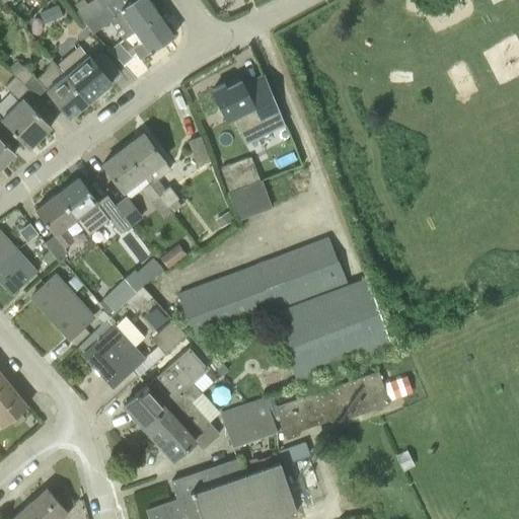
[(97,0),(93,0),(77,11),(83,21),(102,8),(97,0)]
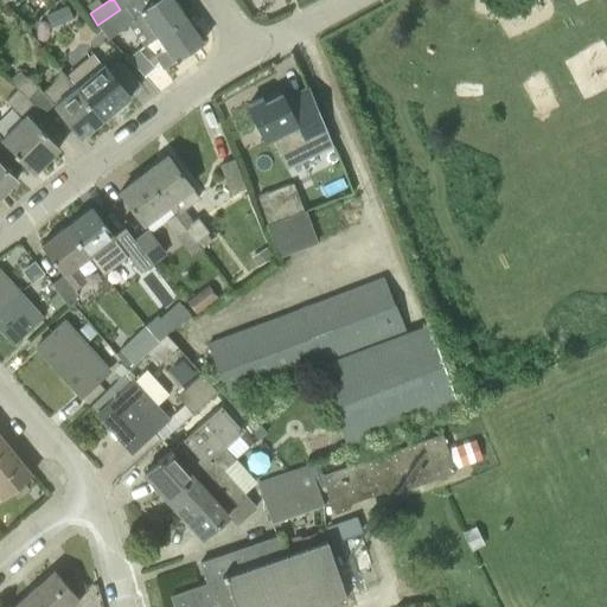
[(148,43),(157,37),(185,17),(173,0),(154,0),(133,16),(126,6),(120,10),(97,25),(107,39),(134,21),(148,43)]
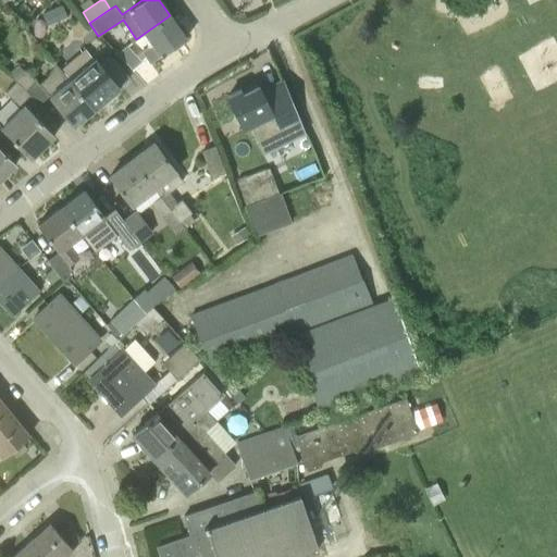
[(170,15),(144,34),(151,45),(140,51),(149,63),(160,56),(161,56),(185,38),(170,15)]
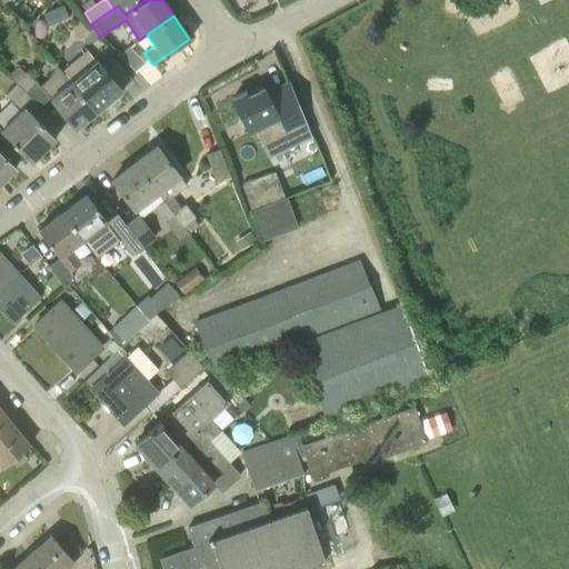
[(135,71),(145,62),(129,47),(120,55),(135,71)]
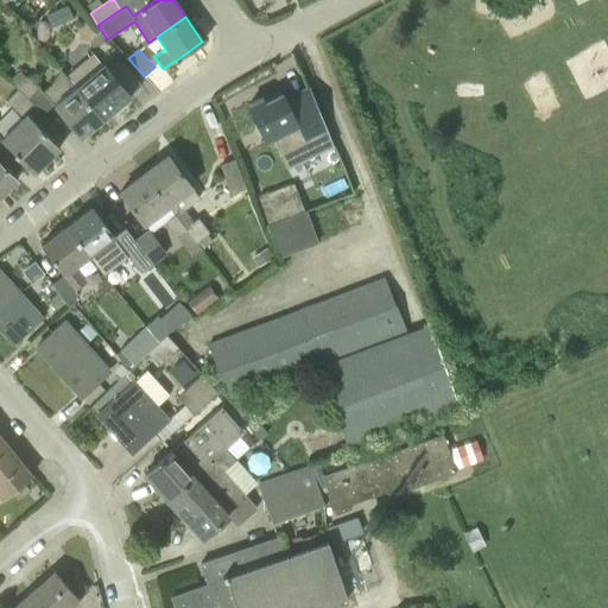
[(65,76),(101,119),(128,96),(140,86),(119,61),(109,69),(103,62),(100,65),(90,55),(65,76)]
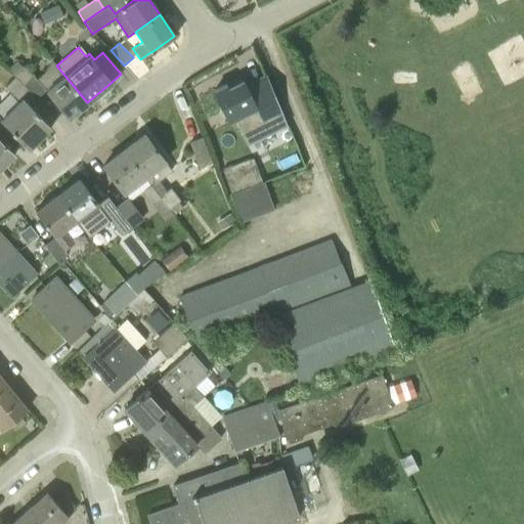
[(49,74),(40,82),(24,64),(23,66),(17,61),(8,71),(37,98),(44,90),(68,119),(87,102),(56,66),(55,63),(49,74)]
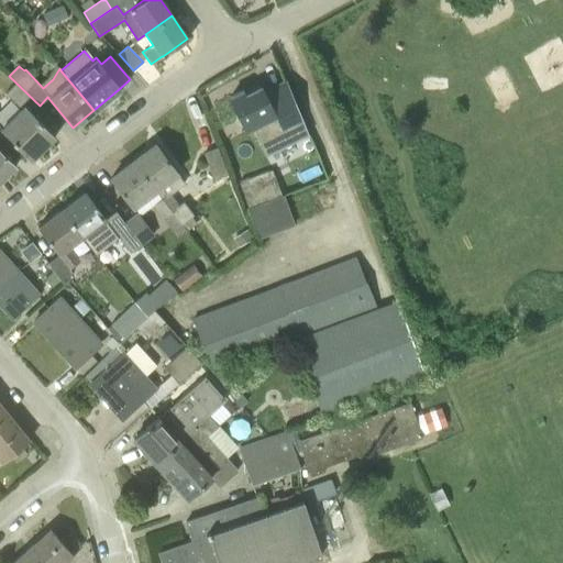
[(32,113),(40,106),(9,76),(0,84),(0,86),(6,92),(20,108),(0,127),(0,128),(31,161),(55,136),(32,113)]
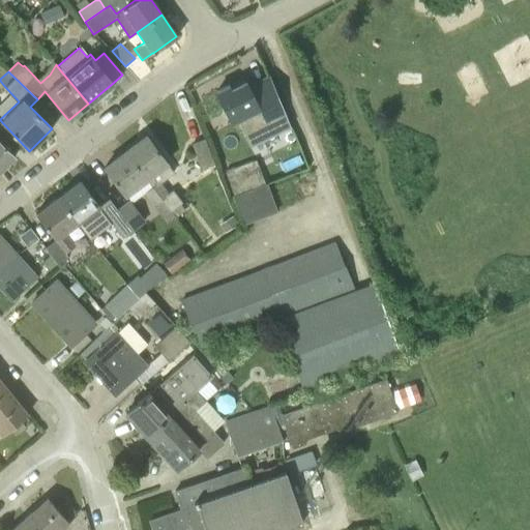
[(215,92),(230,121),(236,118),(249,145),(288,125),(268,75),(246,85),(244,82),(231,89),(229,85),(215,92)]
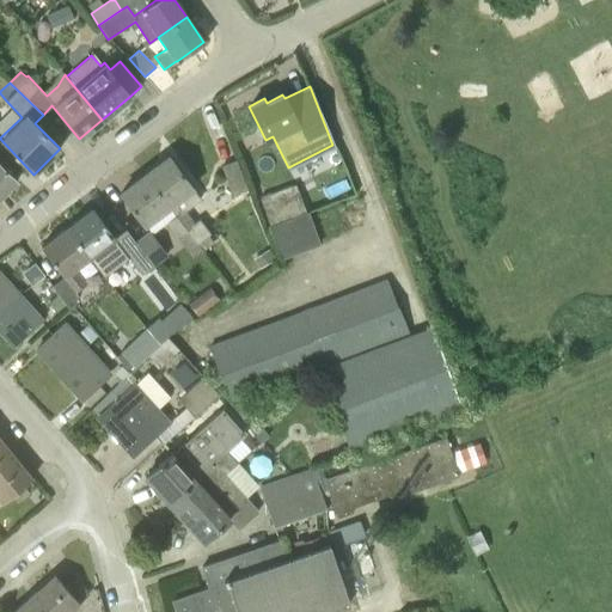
[(175,216),(176,218),(185,210),(201,200),(194,190),(169,157),(144,175),(167,207),(175,216)]
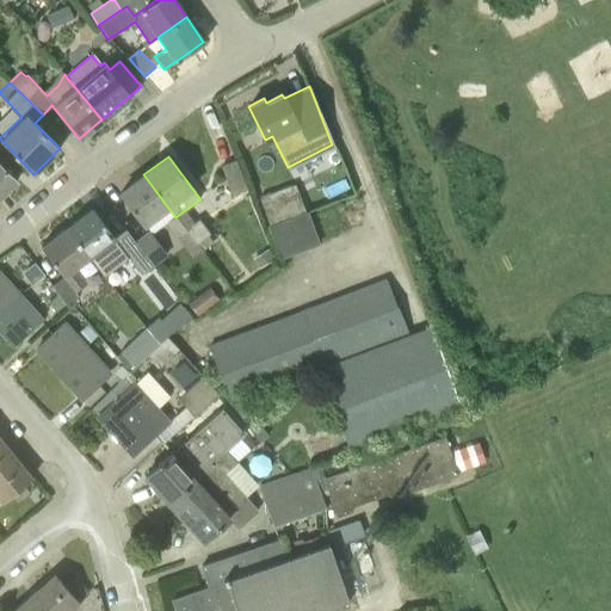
[(232,196),(247,190),(235,160),(221,166),(232,196)]
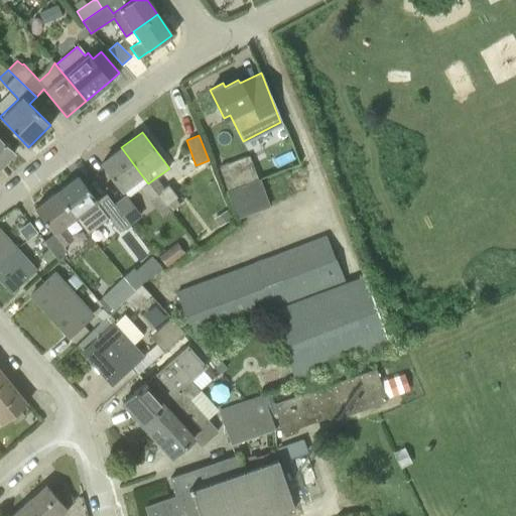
[(0,162),(2,164),(14,151),(0,137),(0,162)]
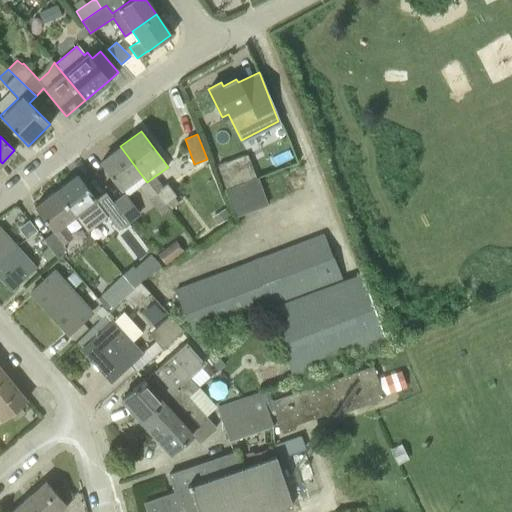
[(120,186),(140,173),(120,146),(100,161),(120,186)]
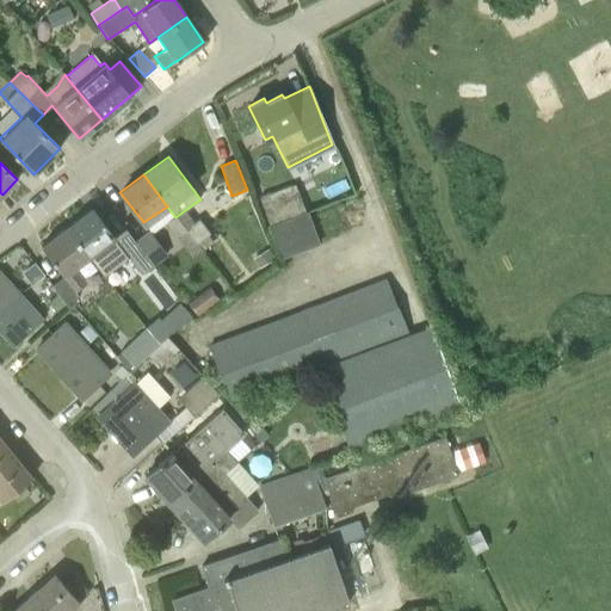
[(270,226),(306,213),(295,184),(259,197),(270,226)]
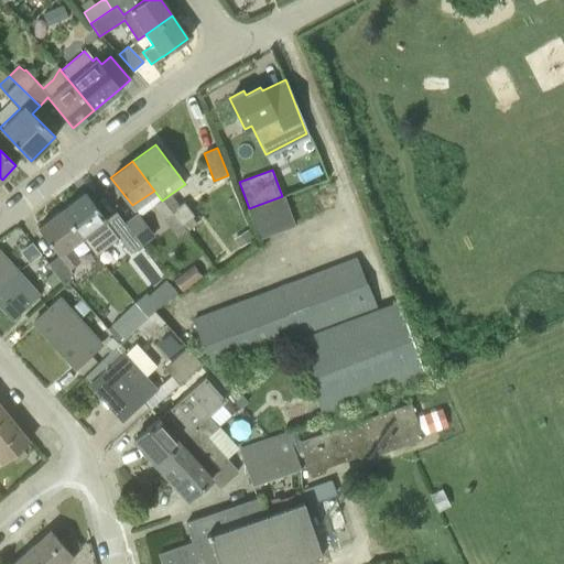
[(61,210),(83,239),(96,228),(106,241),(116,234),(84,192),(61,210)]
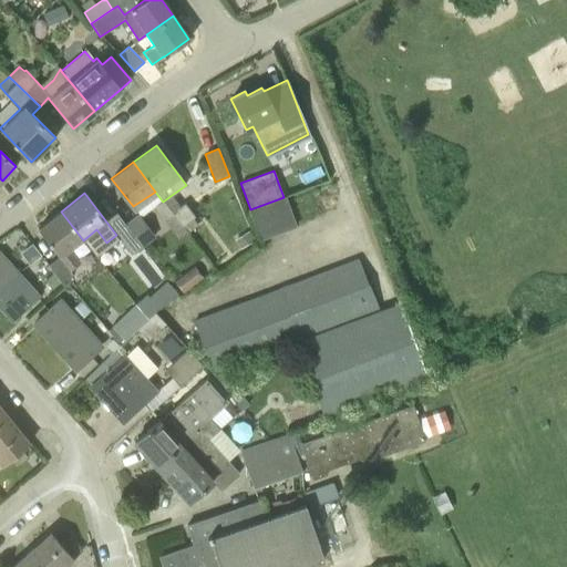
[(163,202),(173,214),(181,207),(172,196),(163,202)]
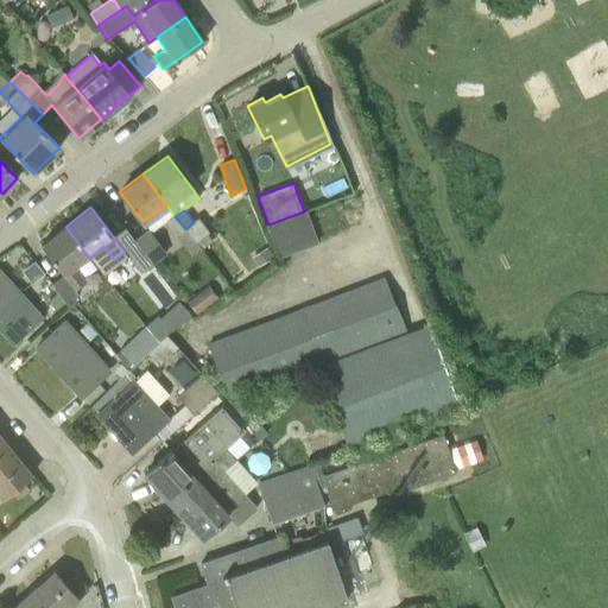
[(278,255),(317,241),(305,211),(304,211),(268,225),(278,255)]
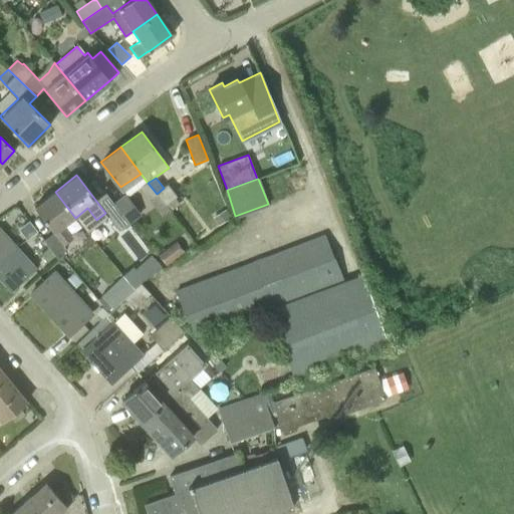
[(157,194),(148,183),(147,182),(140,187),(149,199),(157,194)]
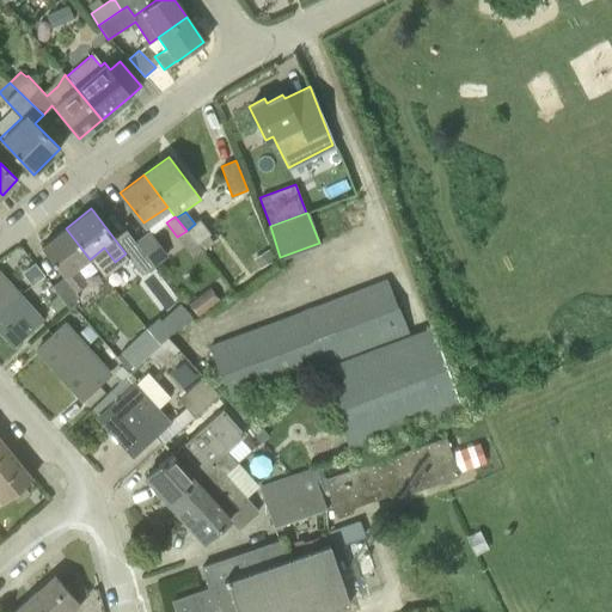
[(195,224),(187,231),(202,251),(213,243),(208,234),(209,233),(200,220),(195,224)]
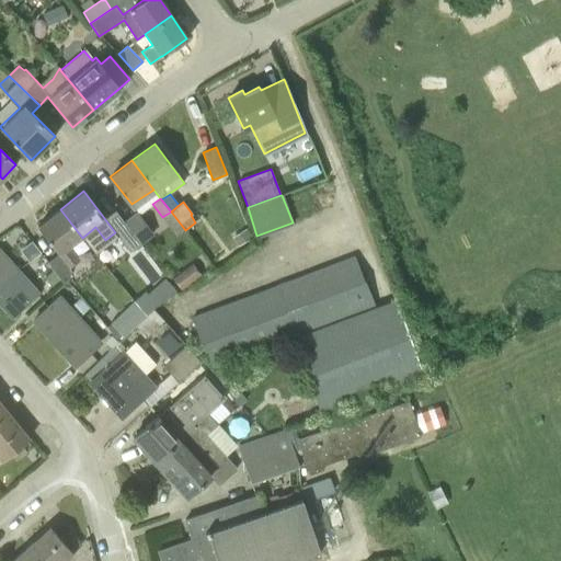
[(82,238),(60,209),(37,226),(69,268),(79,261),(69,248),(82,238)]
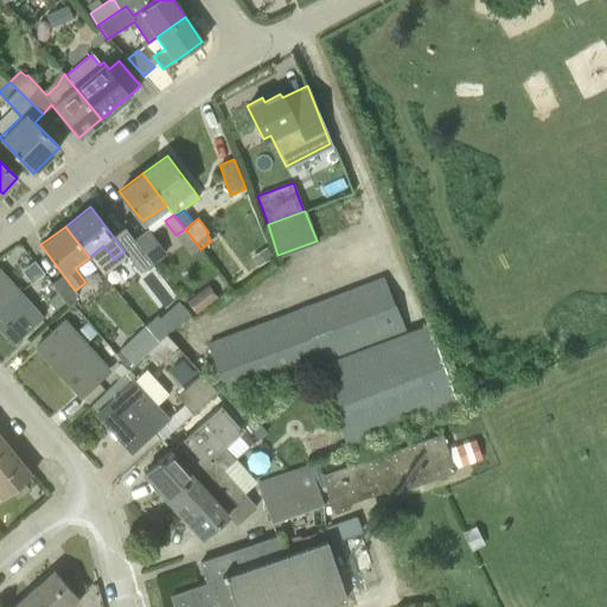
[(151,263),(165,253),(148,230),(134,241),(151,263)]
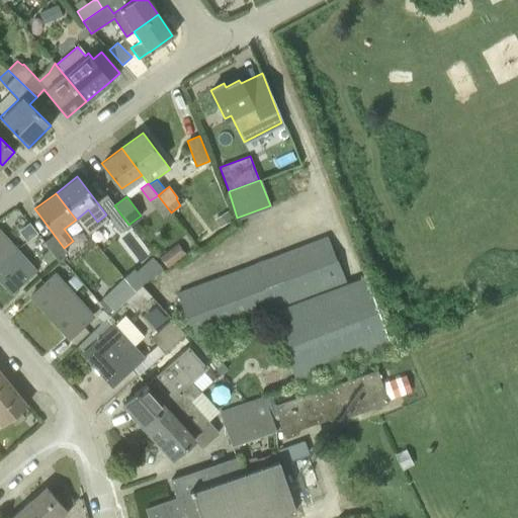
[(0,264),(15,251),(0,233),(0,264)]
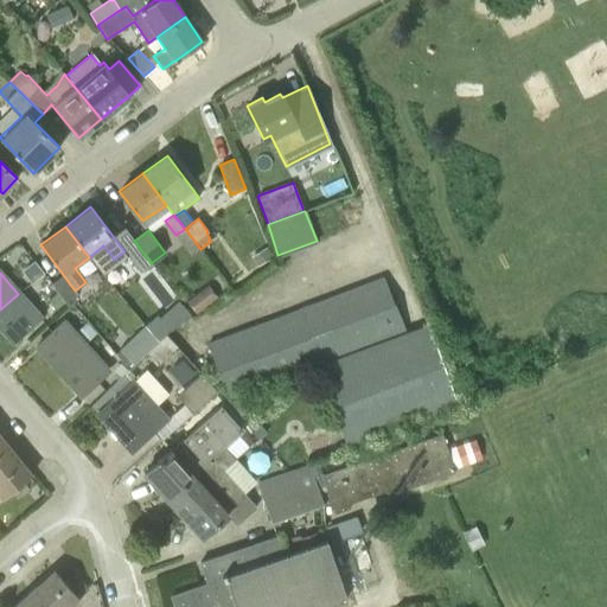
[(383,275),(365,282),(387,338),(406,330),(383,275)]
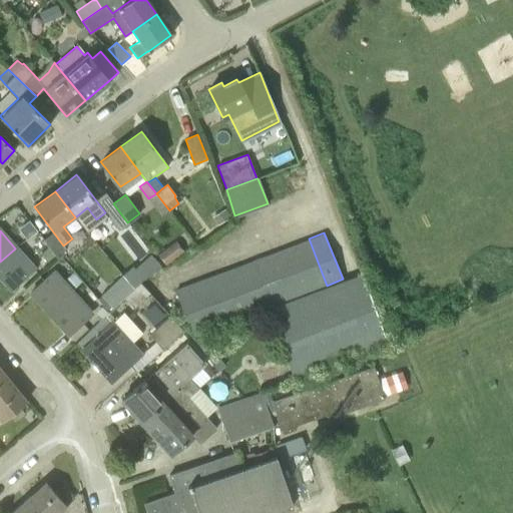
[(309,238),(293,244),(312,291),(327,286),(309,238)]
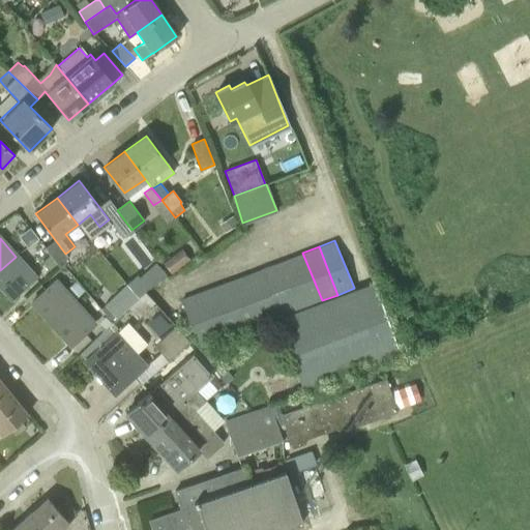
[(302,253),(288,258),(307,307),(322,300),(302,253)]
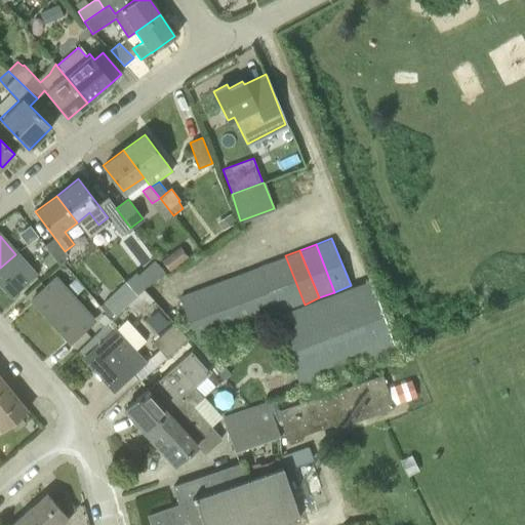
[(15,254),(0,268),(0,282),(11,295),(34,275),(15,254)]
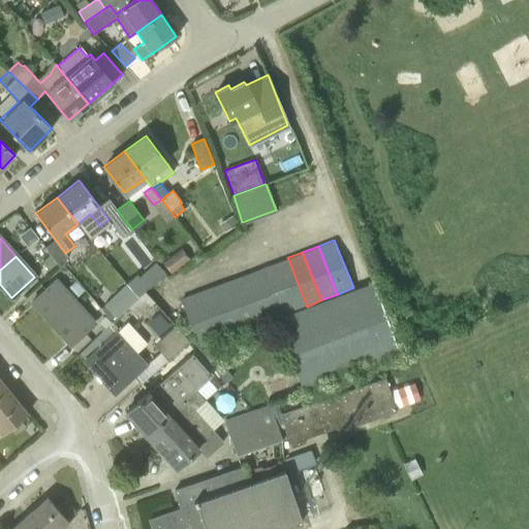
[(287,257),(272,265),(291,313),(307,307),(287,257)]
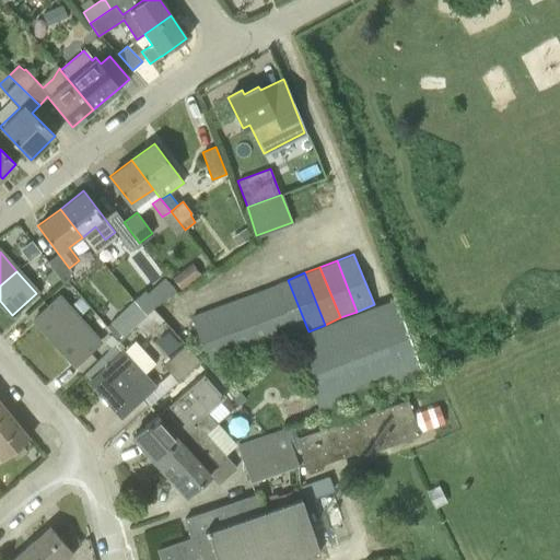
[(148,296),(156,305),(174,288),(166,279),(148,296)]
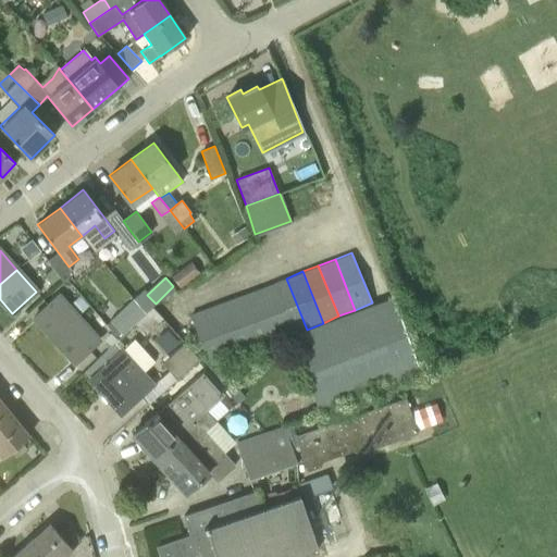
[(286,279),(271,284),(291,336),(307,330),(286,279)]
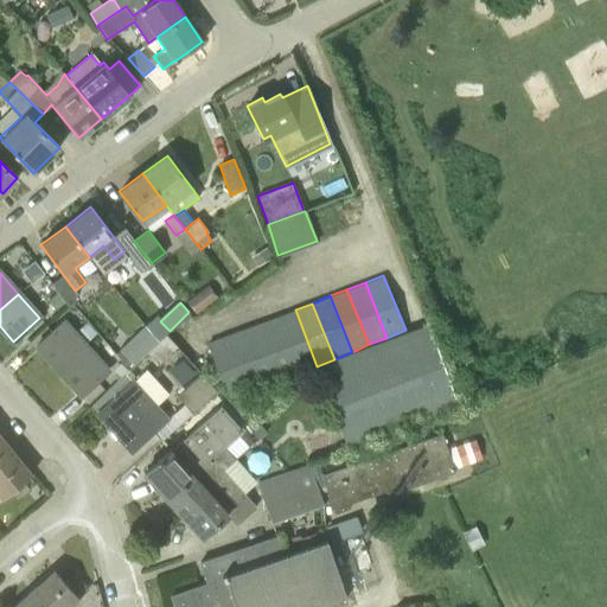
[(295,310),(276,317),(299,374),(317,366),(295,310)]
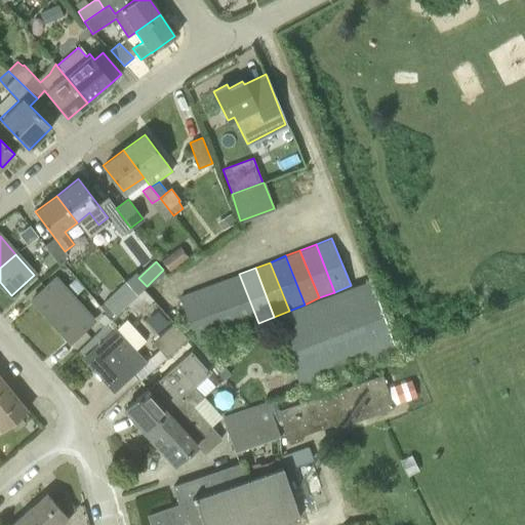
[(239,274),(225,279),(243,328),(258,323),(239,274)]
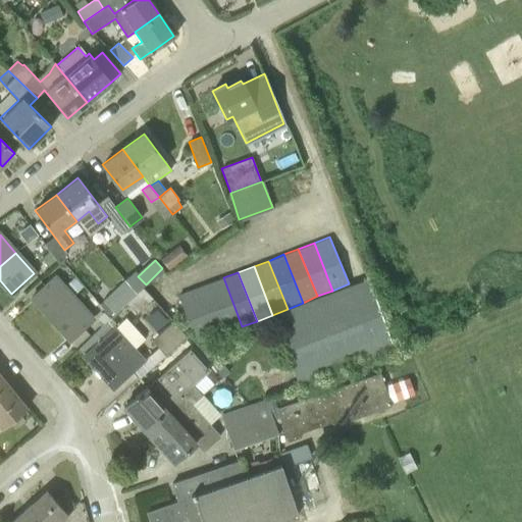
[(32,298),(50,318),(75,296),(56,275),(32,298)]
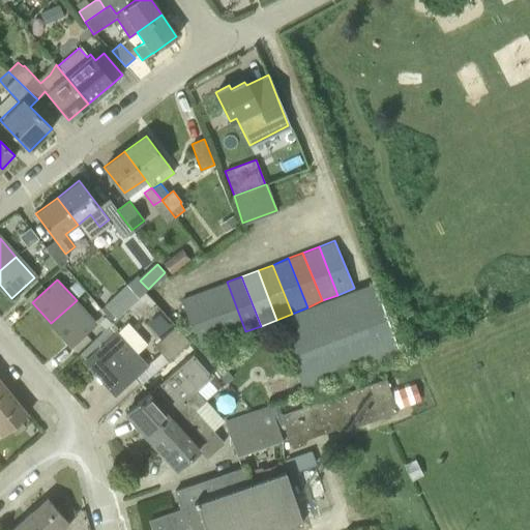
[(227,282),(210,288),(230,337),(245,331),(227,282)]
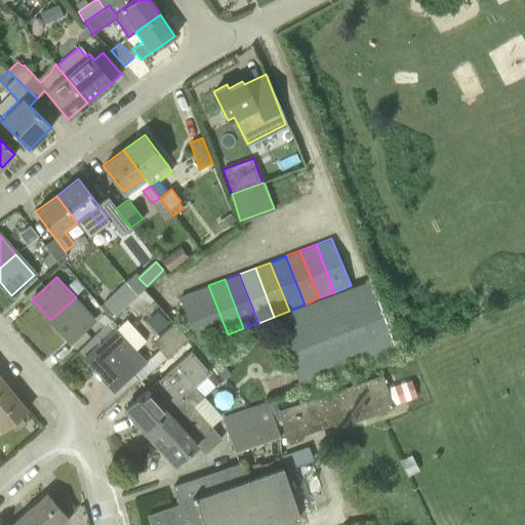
[(369,279),(274,317),(298,384),(396,351),(369,279)]
